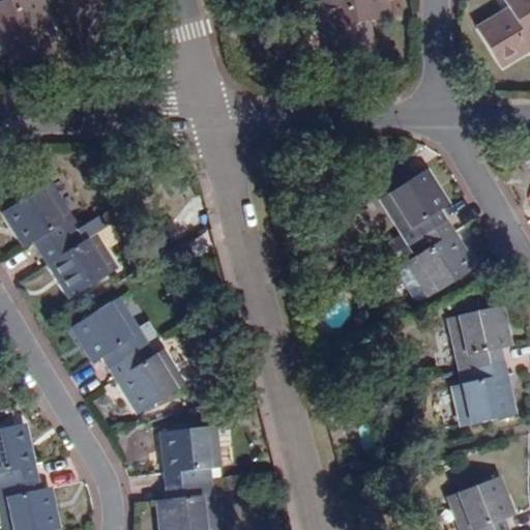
[(15,68),(59,55),(40,0),(6,0),(0,2),(0,34),(4,33),(15,68)]
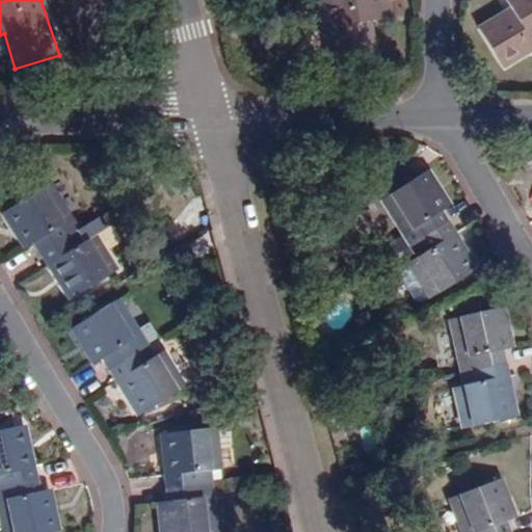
[(391,18),(387,0),(326,0),(317,2),(331,71),(377,61),(369,23),(391,18)]
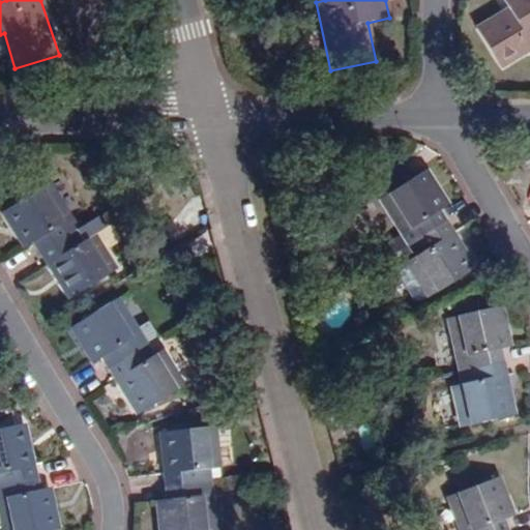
[(476,28),(500,66),(529,49),(529,0),(504,0),(509,8),(476,28)]
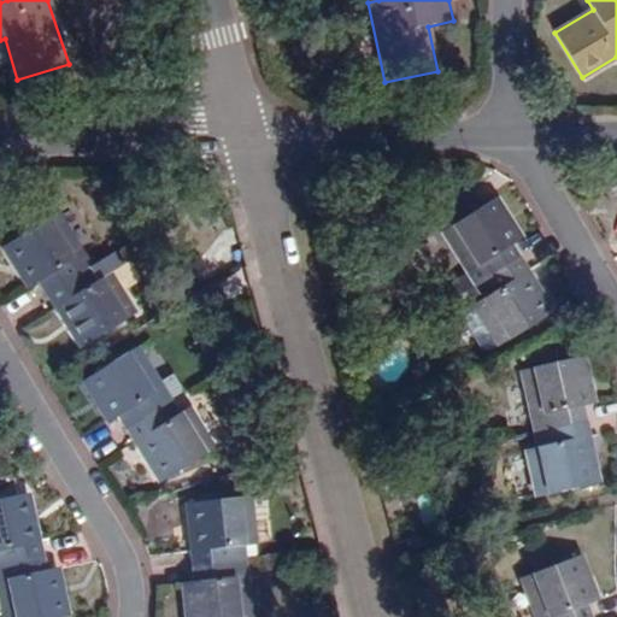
[(497,199),(442,234),(477,287),(521,259),(512,247),(522,240),(497,199)]
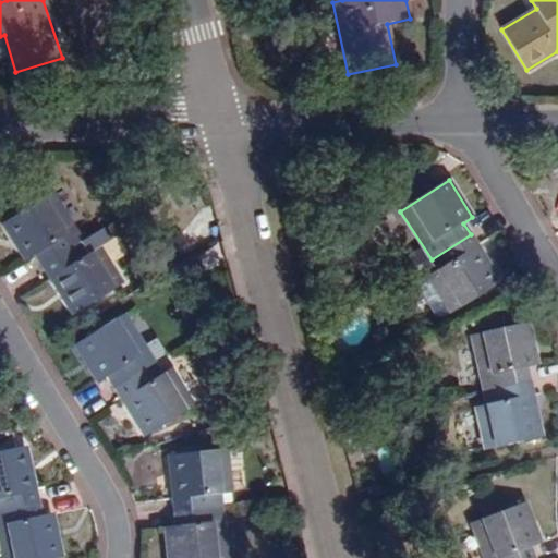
[(34,255),(41,267),(82,241),(51,193),(2,225),(26,261),(34,255)]
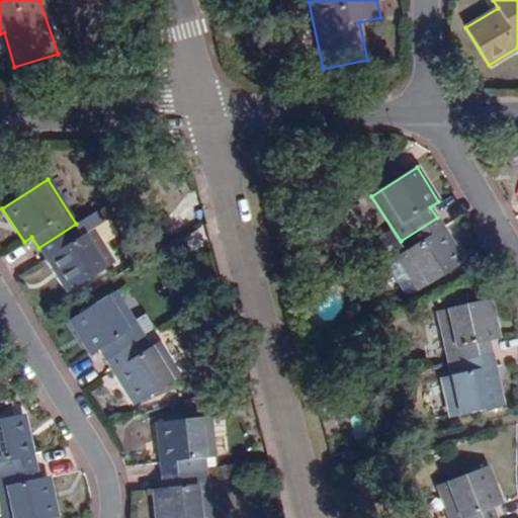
[(104,221),(98,209),(76,224),(38,248),(54,271),(58,268),(62,274),(58,277),(68,292),(114,263),(92,229),(104,221)]
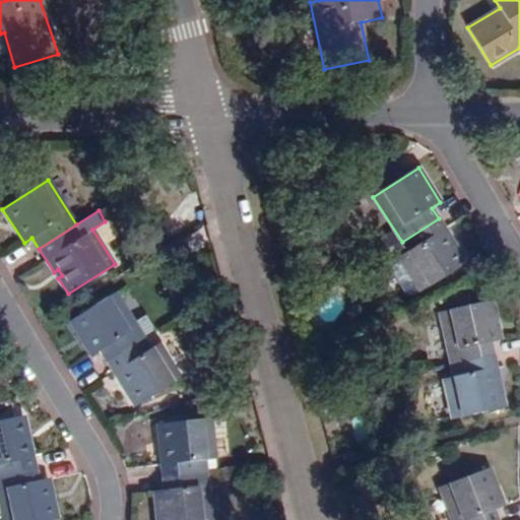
[(420,293),(466,263),(439,218),(402,242),(407,251),(399,258),(420,293)]
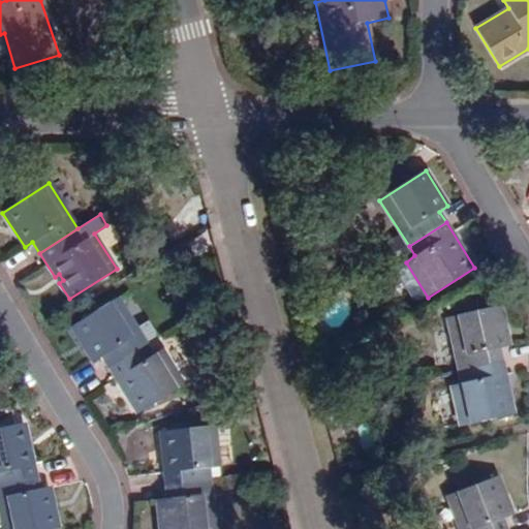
[(101,358),(109,370),(147,345),(116,299),(69,328),(94,363),(101,358)]
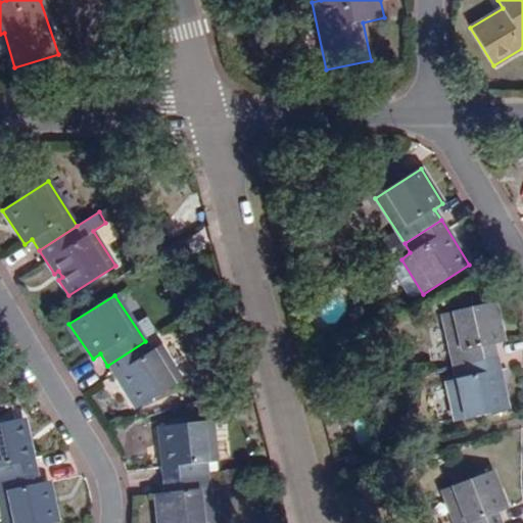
[(443,316),(454,367),(495,358),(493,346),(505,343),(496,303),(443,316)]
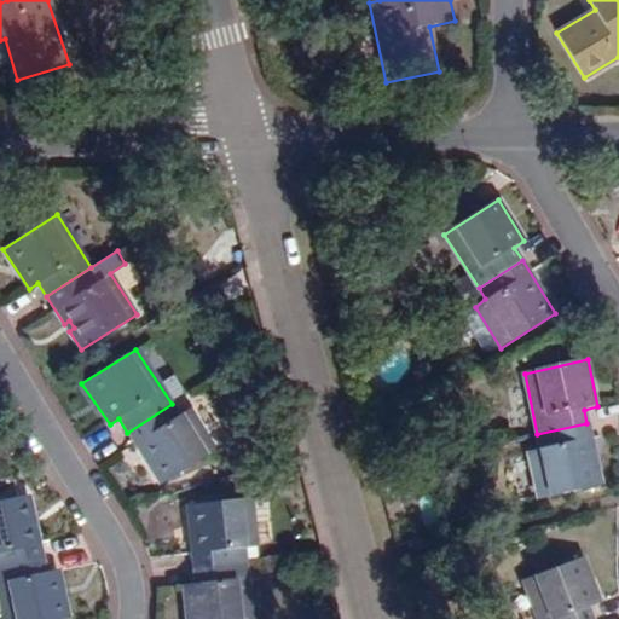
[(189,409),(179,416),(172,404),(127,433),(161,485),(217,450),(189,409)]
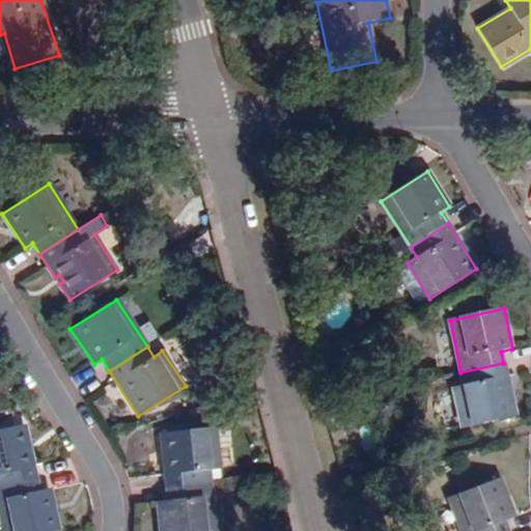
[(463,429),(516,417),(503,363),(460,372),(464,387),(454,388),(463,429)]
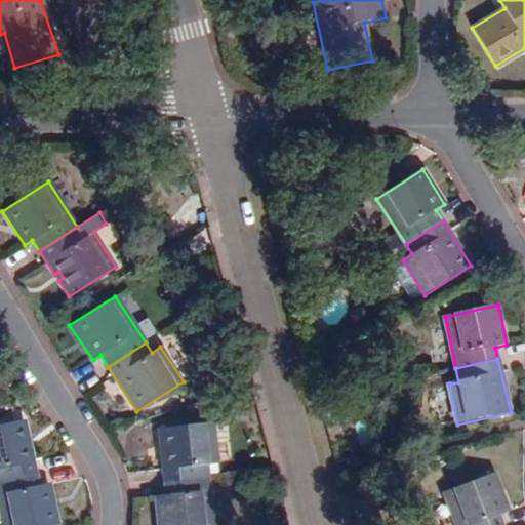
[(0,483),(37,476),(26,422),(0,428),(0,483)]
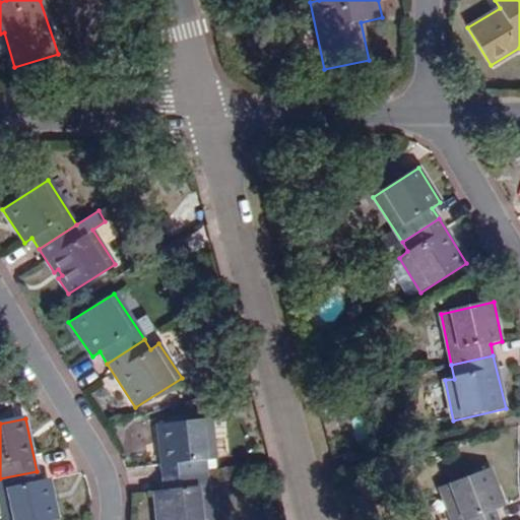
[(211,419),(157,426),(165,480),(206,475),(205,461),(215,459),(211,419)]
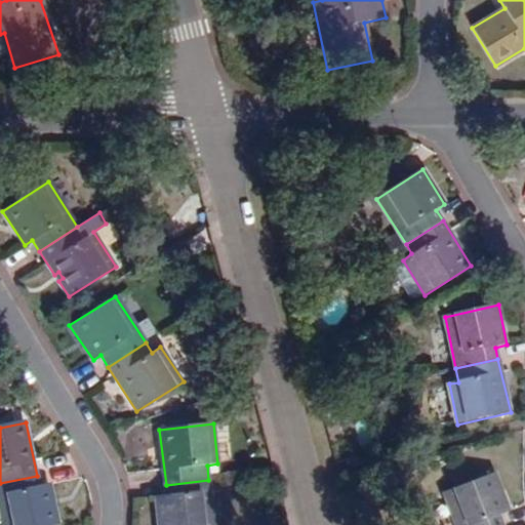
[(493,474),(445,492),(456,524),(501,524),(498,516),(509,513),(493,474)]
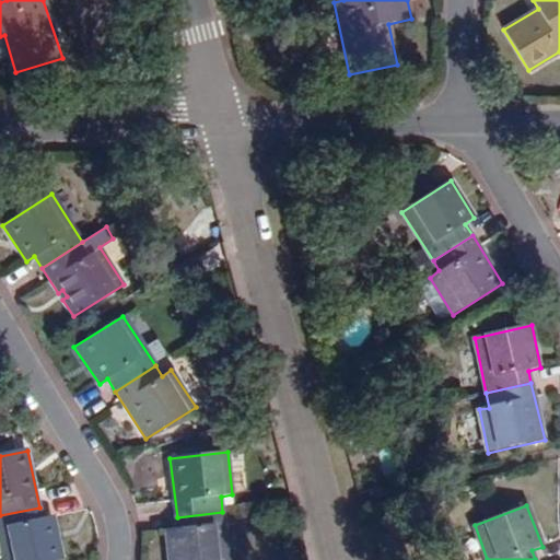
[(39,508),(0,515),(0,544),(3,559),(59,559),(62,559),(53,516),(43,520),(39,508)]
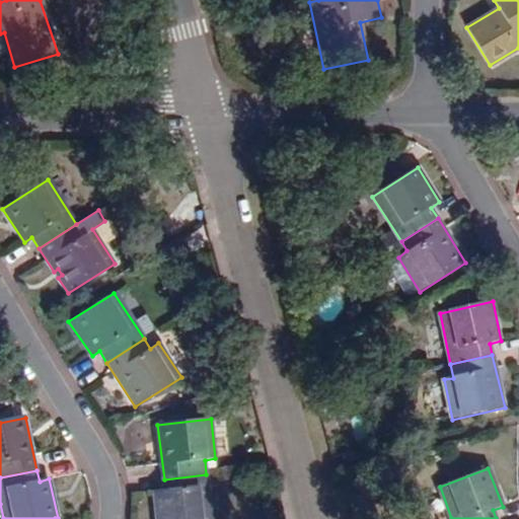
[(157,518),(211,518),(206,474),(164,479),(165,491),(155,492),(157,518)]
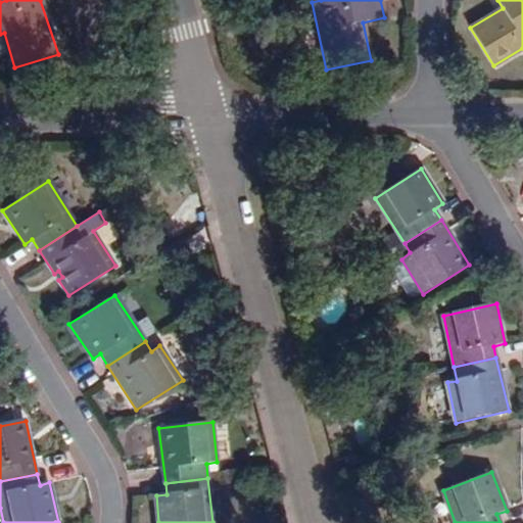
All buildings are outlined.
